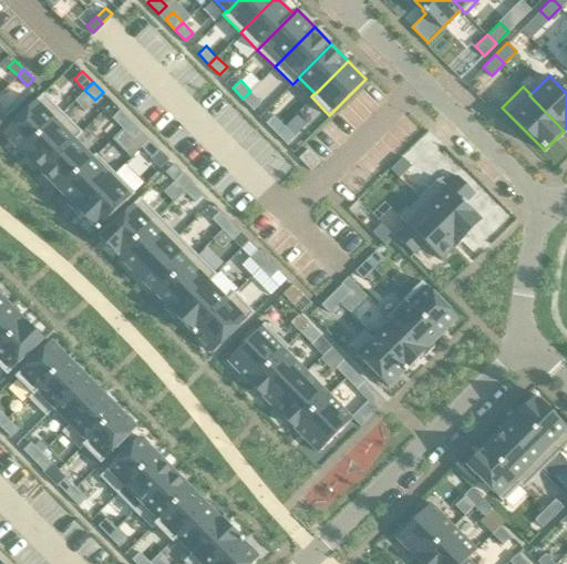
[(43,91),(2,132),(22,152),(63,111),(43,91)]
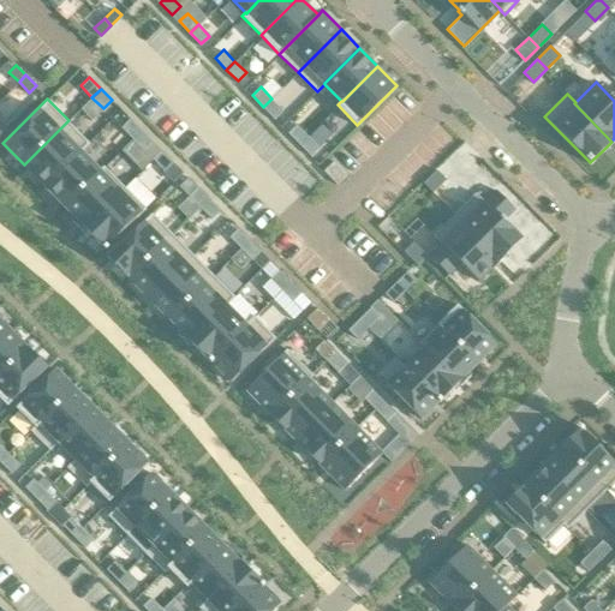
[(272,99),(263,107),(274,118),(282,109),(272,99)]
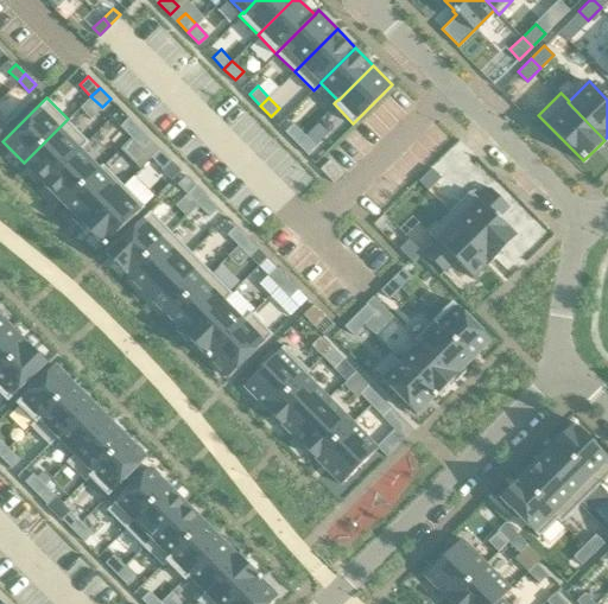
[(128,116),(120,125),(131,137),(140,128),(128,116)]
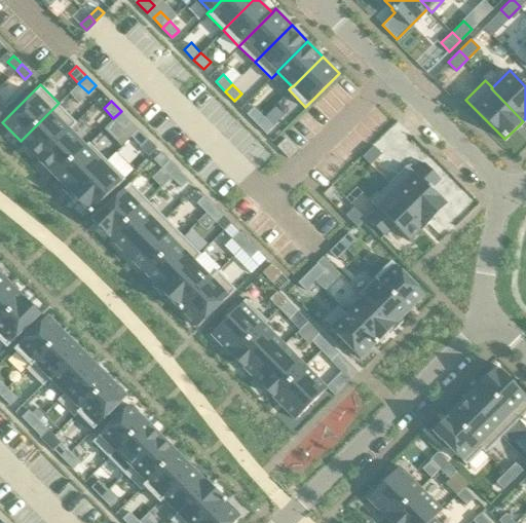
[(59,103),(21,141),(38,158),(69,127),(70,128),(76,121),(59,103)]
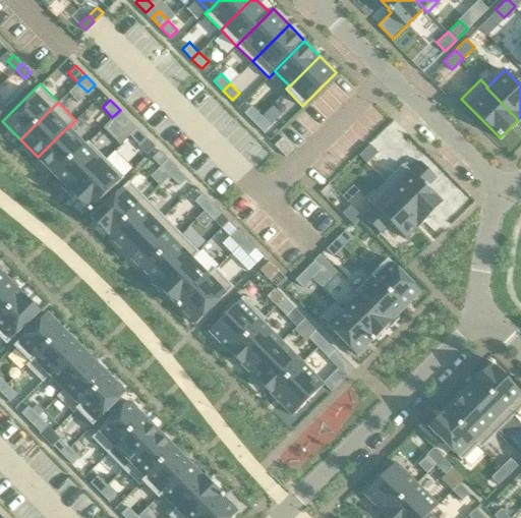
[(251,105),(244,112),(253,121),(261,114),(251,105)]
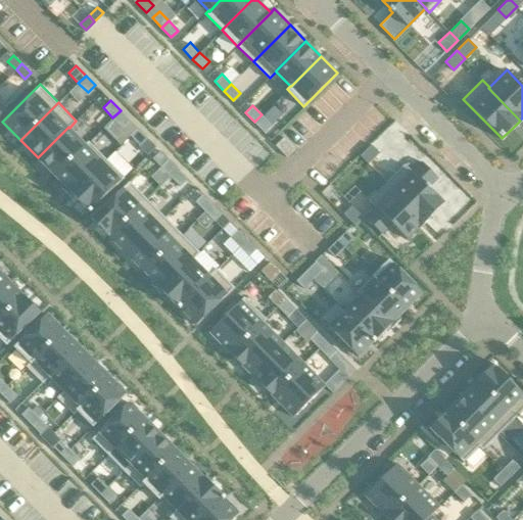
[(121,110),(112,117),(123,127),(130,120),(121,110)]
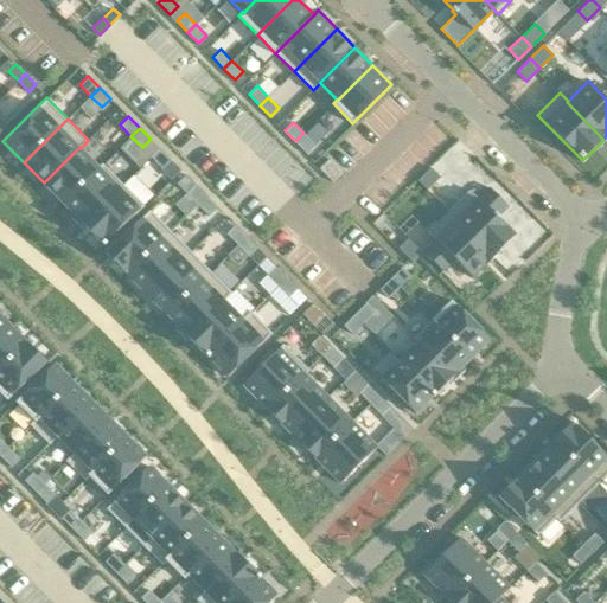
[(304,133),(295,141),(307,153),(315,145),(304,133)]
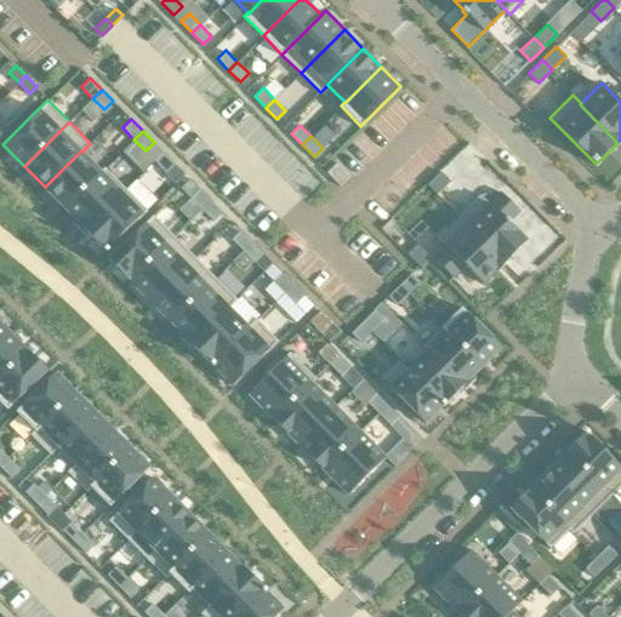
[(81,150),(45,187),(64,207),(102,171),(101,170),(83,152),(81,150)]
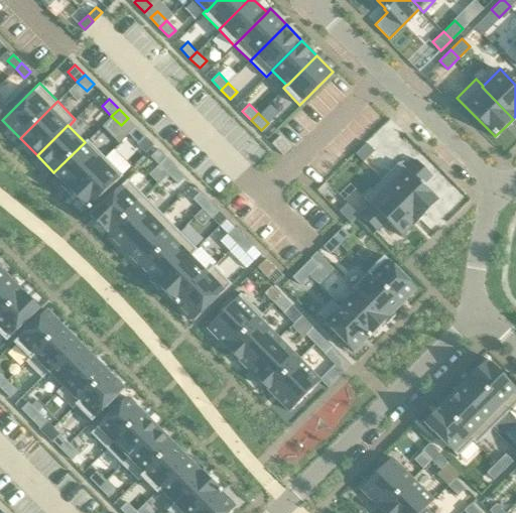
[(135,126),(128,133),(138,142),(145,136),(135,126)]
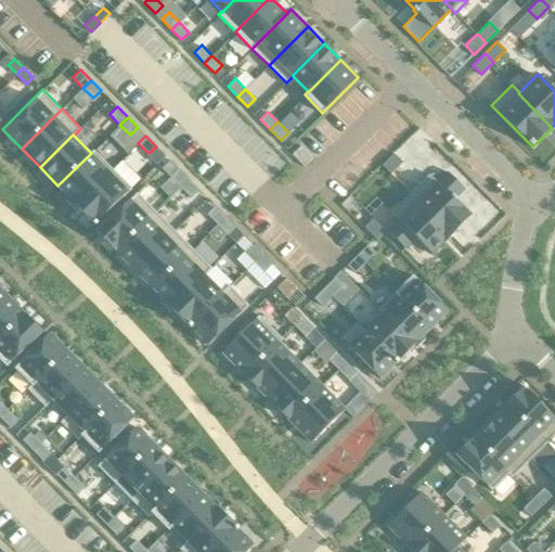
[(91,153),(57,185),(68,196),(65,199),(75,207),(77,205),(76,205),(113,168),(93,149),(90,152),(91,153)]
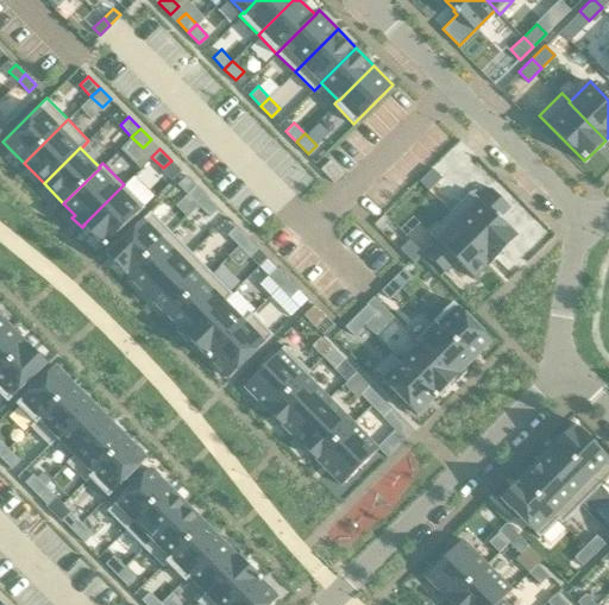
[(433,166),(419,180),(428,189),(443,176),(433,166)]
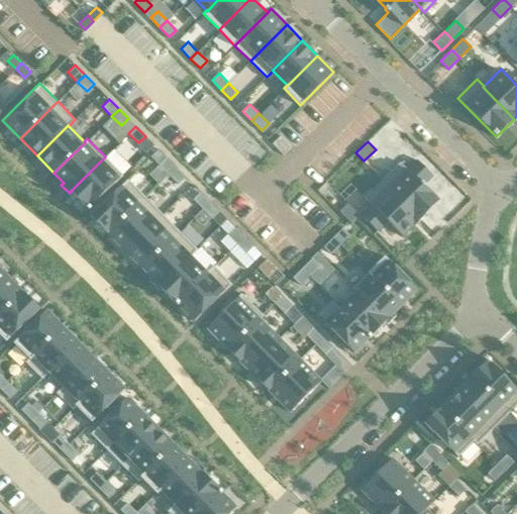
[(105,157),(71,191),(72,191),(89,209),(92,207),(91,206),(123,175),(122,174),(105,157)]
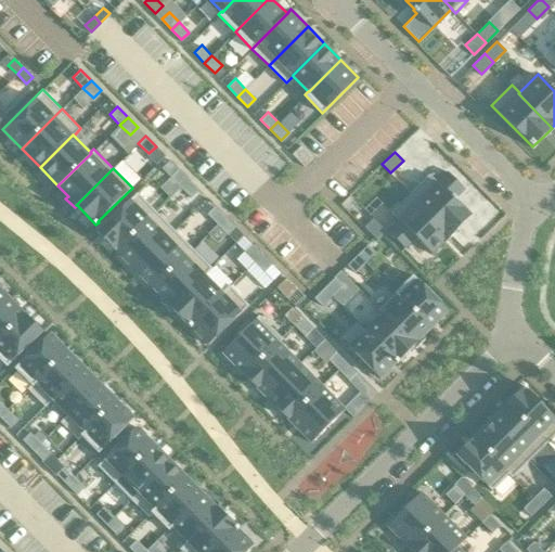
[(179,168),(171,176),(181,187),(189,179),(179,168)]
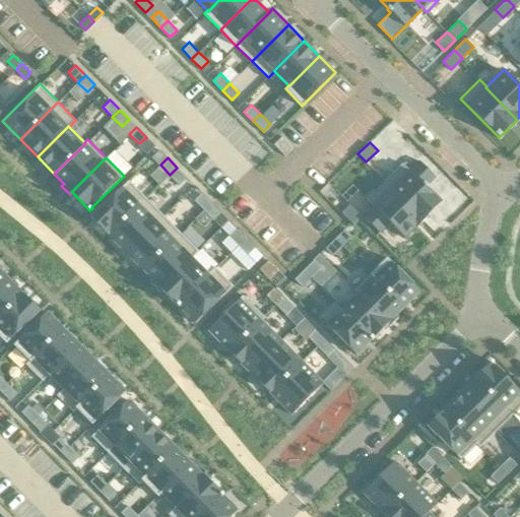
[(402,163),(385,181),(424,219),(431,212),(442,201),(426,186),(436,176),(419,159),(409,170),(402,163)]
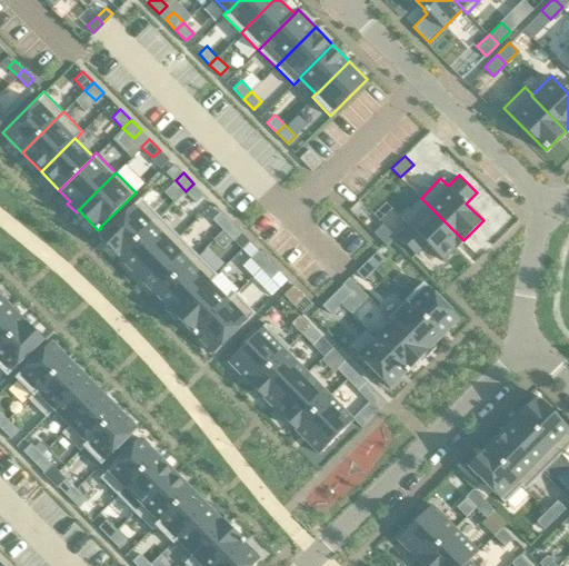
[(193,184),(186,191),(196,201),(203,194),(193,184)]
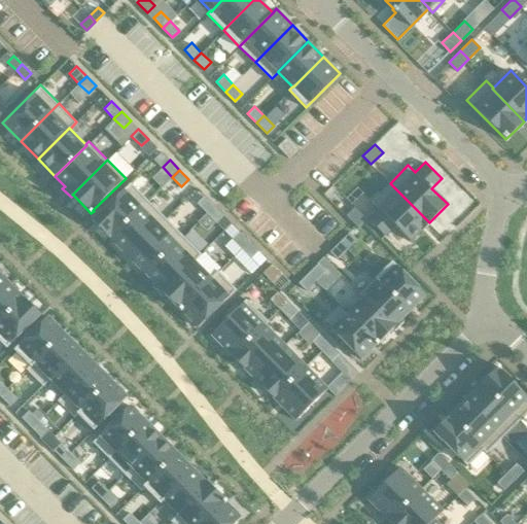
[(131,181),(93,219),(110,238),(148,200),(131,181)]
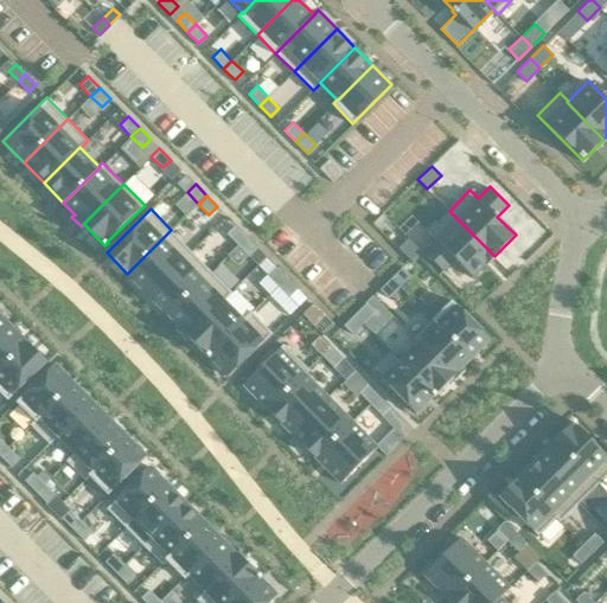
[(436,239),(425,251),(443,270),(454,258),(473,276),(485,264),(486,264),(494,256),(449,211),(428,231),(436,239)]
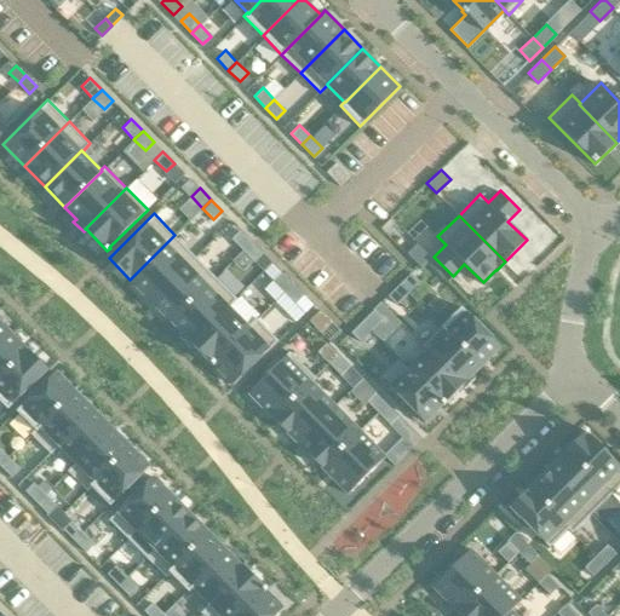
[(240,230),(231,237),(244,249),(252,241),(240,230)]
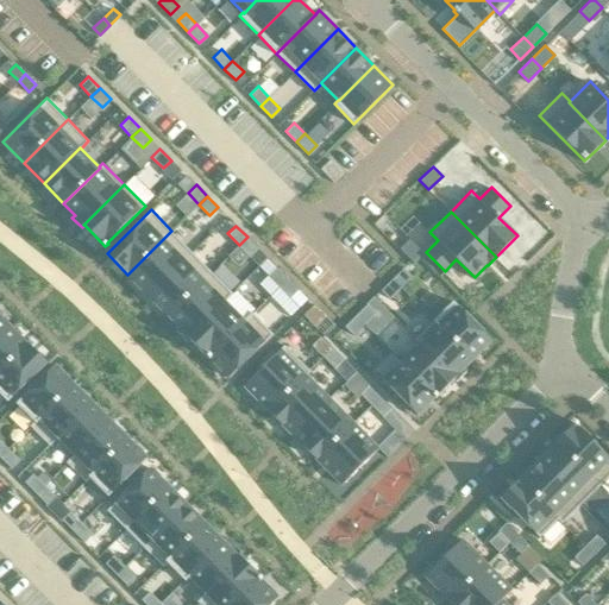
[(171,231),(127,275),(148,295),(192,251),(171,231)]
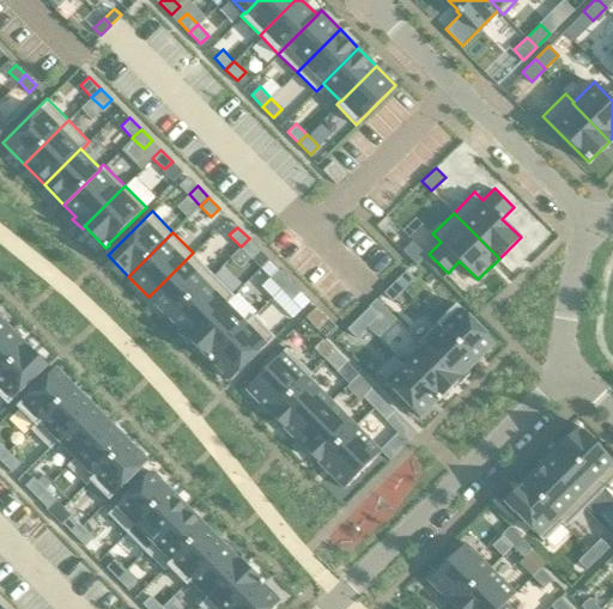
[(249,238),(241,247),(252,257),(260,249),(256,247),(249,238)]
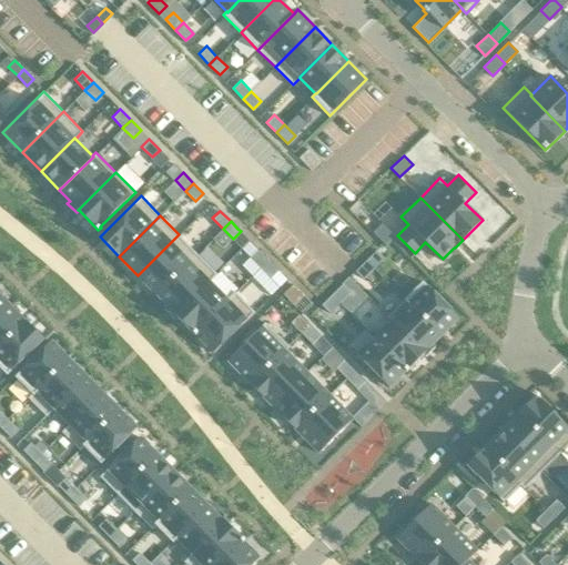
[(382,222),(373,231),(384,242),(385,243),(394,234),(382,222)]
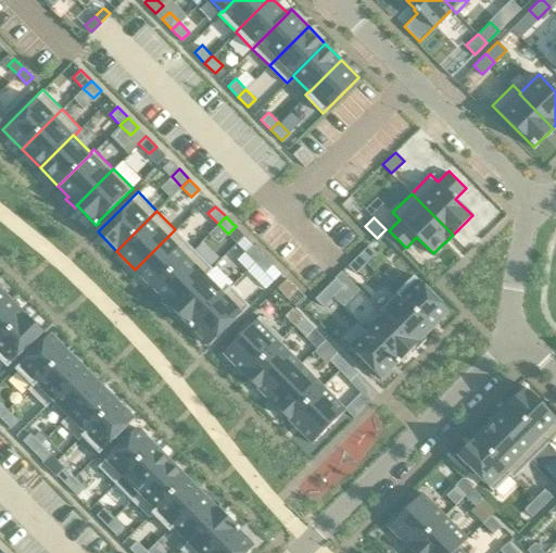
[(175,229),(135,269),(153,288),(193,248),(175,229)]
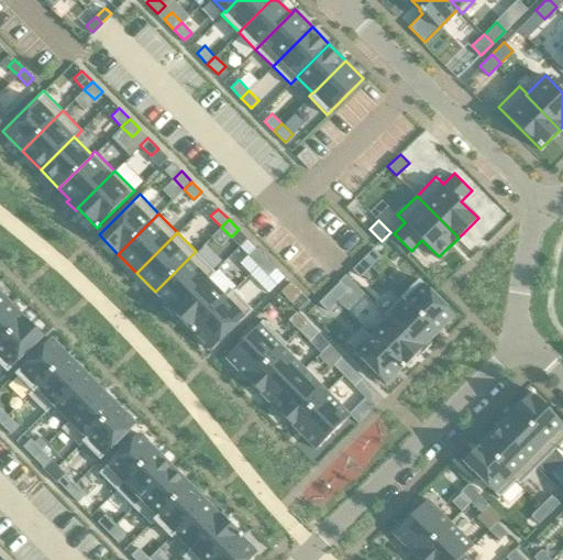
[(255,246),(247,254),(257,264),(266,256),(255,246)]
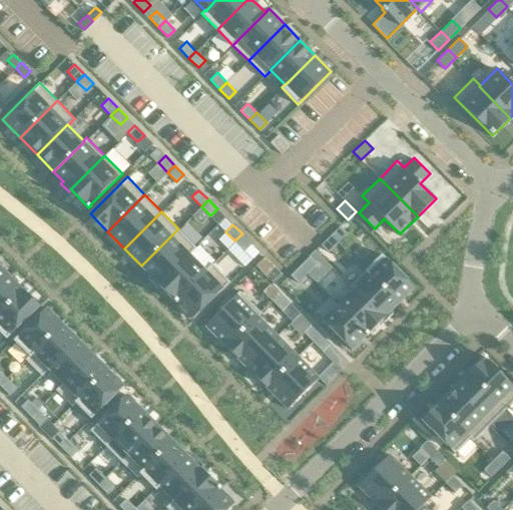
[(340,225),(331,234),(338,241),(347,231),(340,225)]
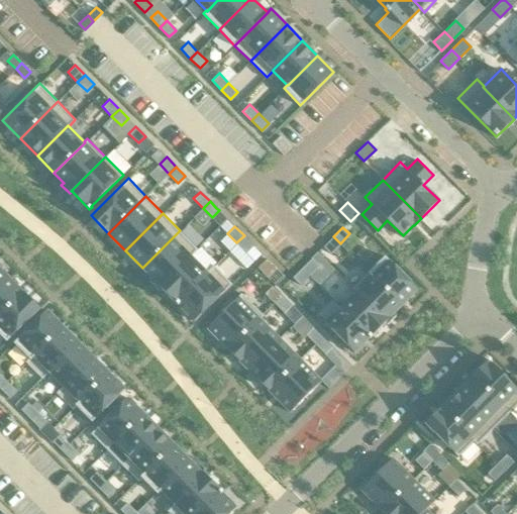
[(180,230),(142,268),(151,278),(149,280),(158,288),(160,286),(159,286),(190,254),(191,255),(198,248),(180,230)]
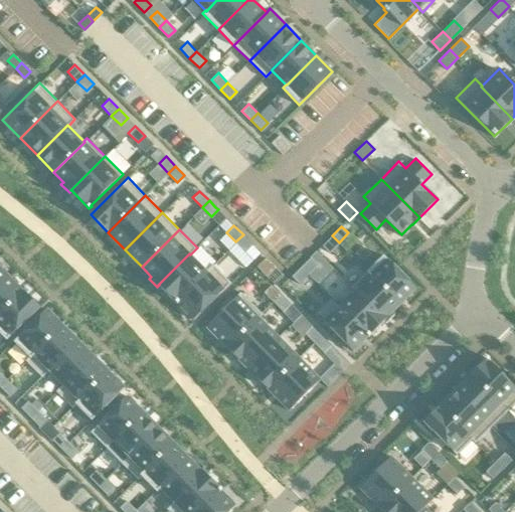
[(243,234),(235,241),(245,251),(252,244),(243,234)]
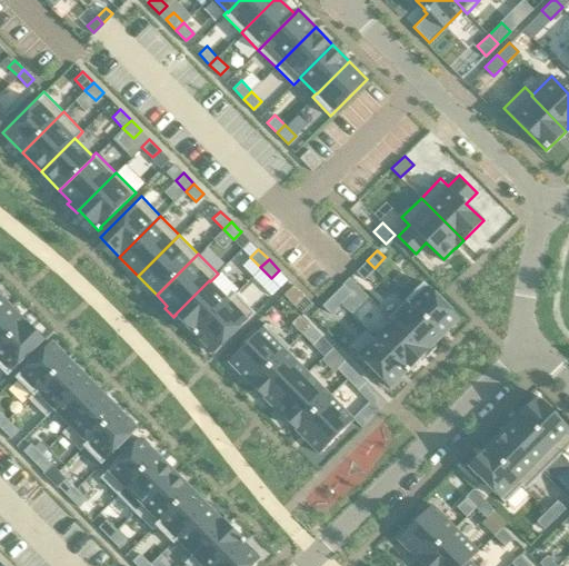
[(367,260),(357,270),(363,278),(375,268),(367,260)]
